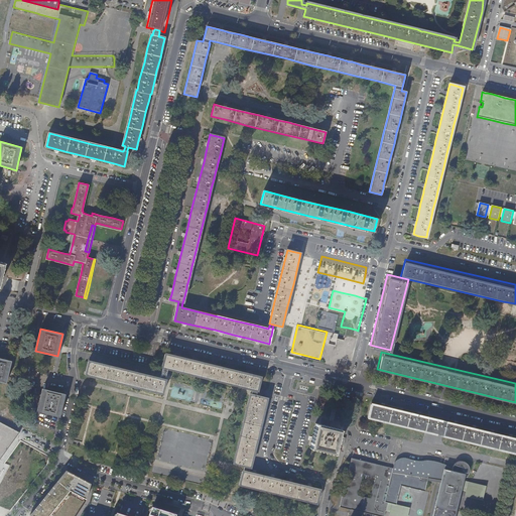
[(256,396),(261,377),(258,376),(165,354),(160,378),(90,361),(86,374),(162,393),(166,379),(165,379),(164,379),(165,373),(166,369),(168,369),(252,389),(254,390),(252,395),(251,394),(250,394),(233,463),(244,466),(240,484),(316,503),(319,489),(249,472),(247,472),(248,467),(250,467),(250,468),(267,398),(256,396)]
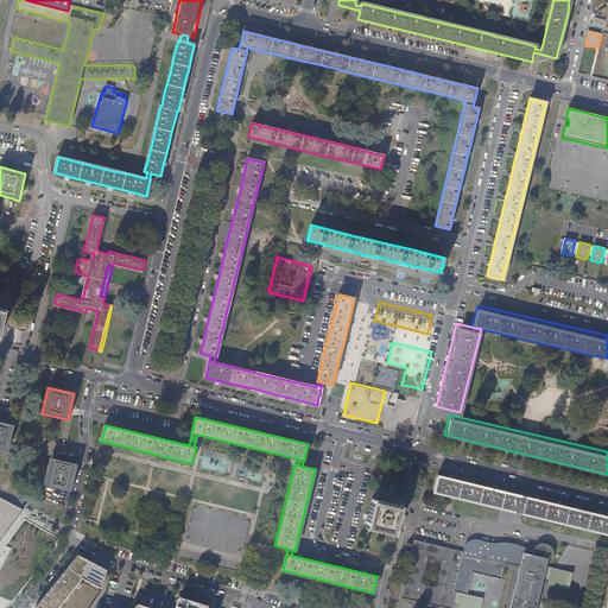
[(0,449),(7,451),(13,425),(0,422),(0,449)]
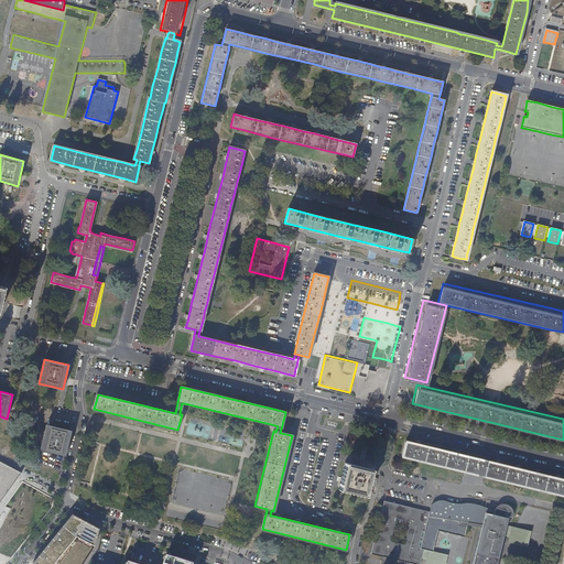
[(65,455),(72,431),(46,425),(41,449),(65,455)]
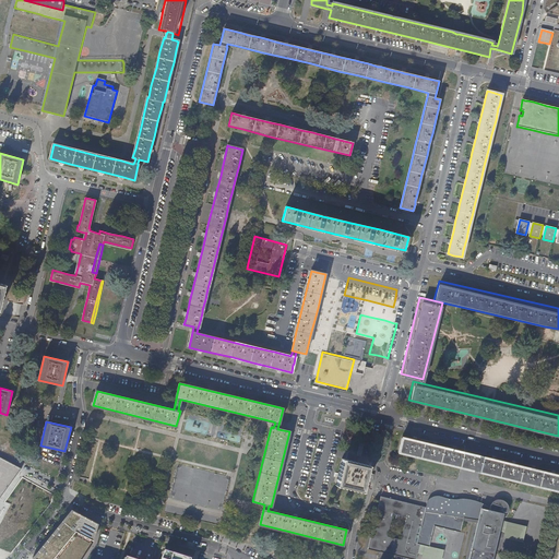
[(538,471),(534,470),(530,468),(523,467),(512,464),(497,461),(485,458),(465,453),(447,449),(438,447),(420,442),(407,439),(403,438),(400,452),(428,459),(445,463),(468,468),(492,475),(513,479),(522,482),(526,483),(537,486),(554,490),(558,490),(558,556),(558,558),(558,475),(547,473),(538,471)]
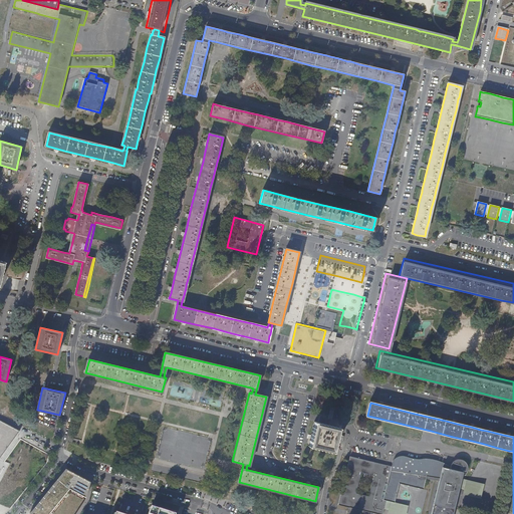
[(0,458),(17,434),(19,431),(6,424),(0,420),(0,458)]
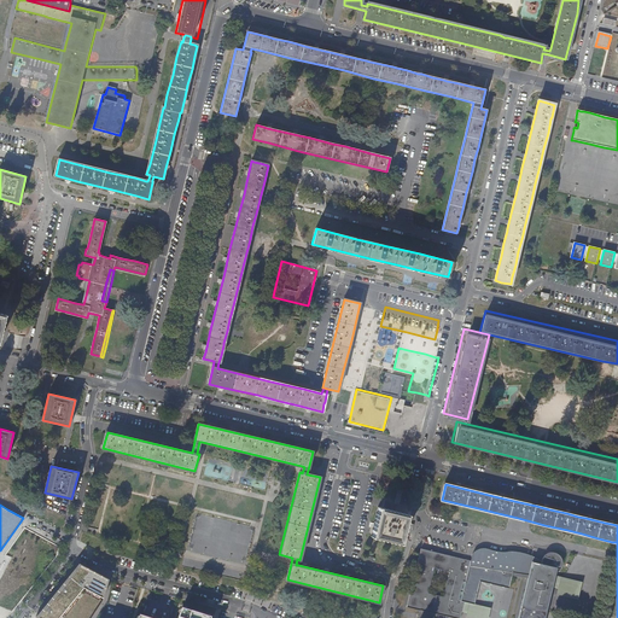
[(402,534),(407,514),(394,511),(379,507),(375,522),(372,536),(383,540),(400,543),(402,534)]
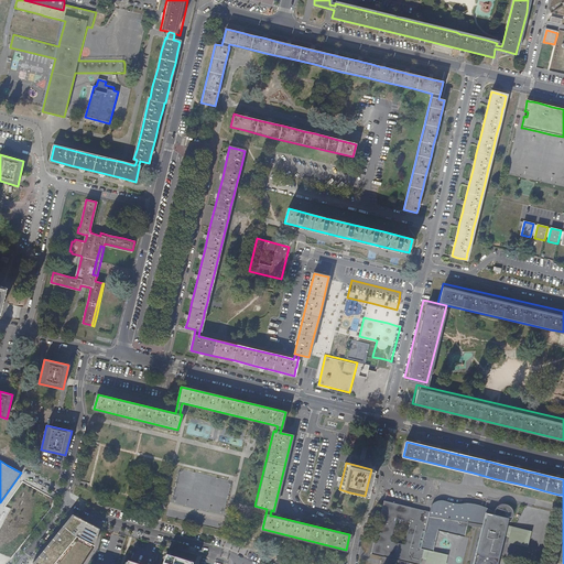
[(383,499),(370,553),(383,556),(383,555),(411,562),(419,563),(421,556),(423,548),(433,550),(437,529),(465,535),(467,524),(481,528),(473,563),(496,563),(502,541),(507,542),(506,548),(524,552),(529,537),(505,531),(506,524),(509,525),(511,524),(513,519),(516,514),(516,513),(516,511),(514,509),(512,507),(510,506),(508,505),(506,505),(503,505),(501,506),(498,508),(496,510),(495,512),(495,514),(491,512),(488,510),(478,506),(473,505),(468,503),(461,503),(456,503),(451,502),(446,501),(442,499),(438,499),(436,499),(434,500),(432,502),(431,505),(430,510),(383,499)]
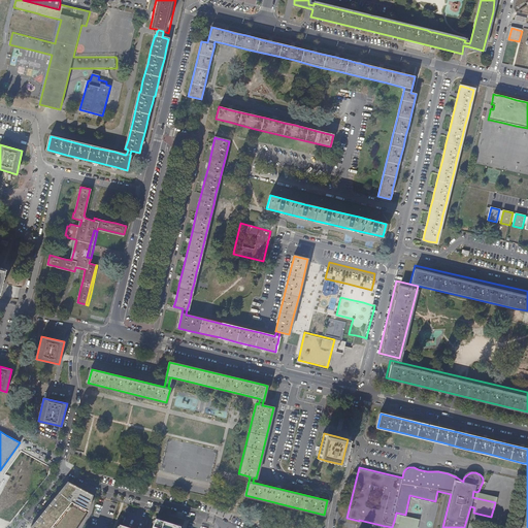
[(93,495),(68,482),(31,527),(33,527),(50,527),(72,502),(88,510),(93,495)]
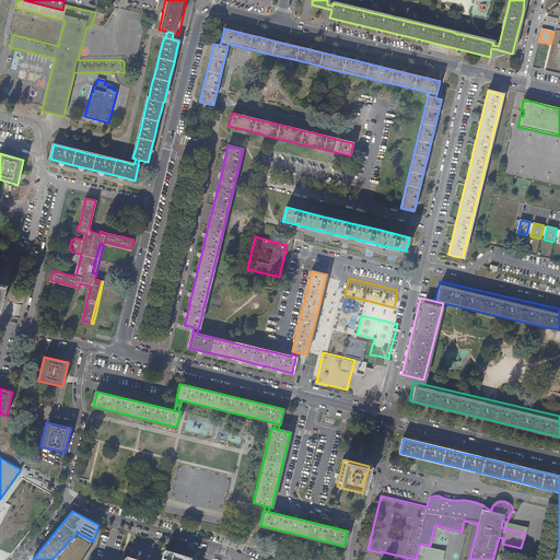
[(428,559),(441,559),(444,550),(430,546),(420,544),(418,552),(423,553),(422,559),(428,559)]
